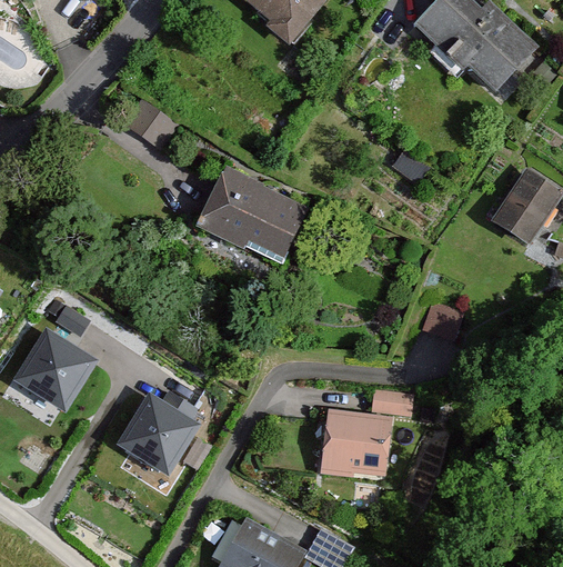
[(245,0),(270,19),(264,26),(289,45),(323,0),(245,0)]
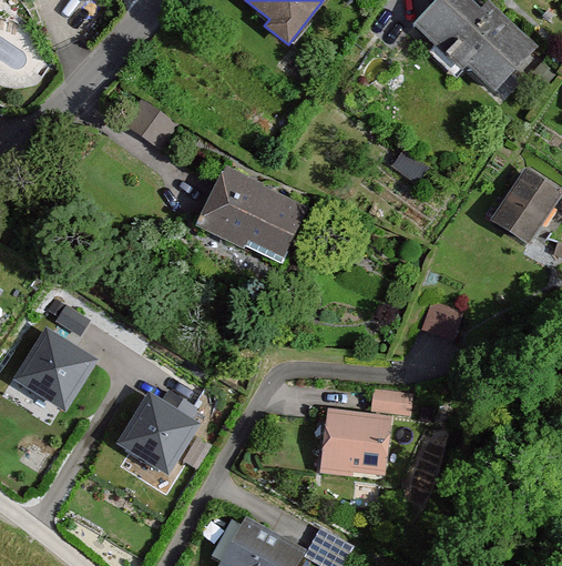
[(481,7),(472,0),(435,0),(415,24),(462,66),(467,60),(501,89),(541,43),(491,0),(487,0),(481,7)]
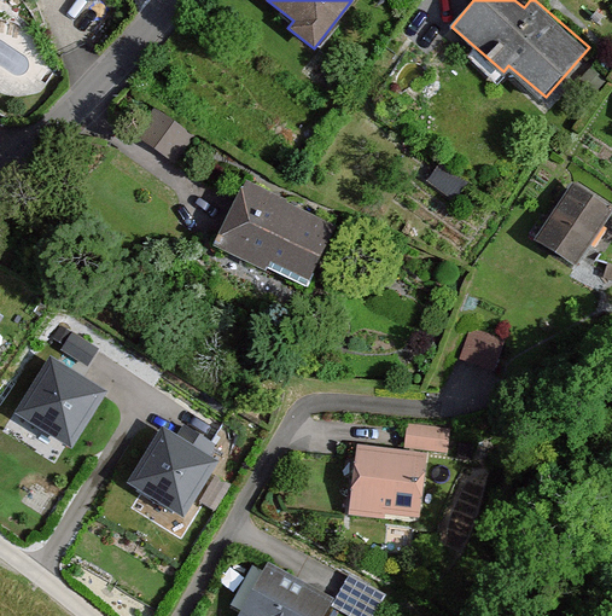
[(181,133),(143,109),(126,134),(164,160),(181,133)]
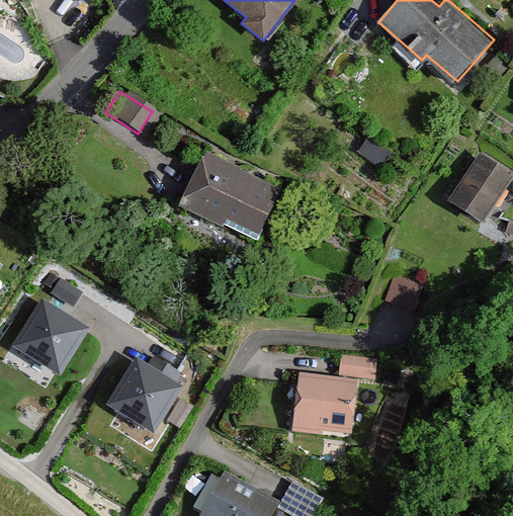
[(364,134),(354,149),(379,165),(390,150),(364,134)]
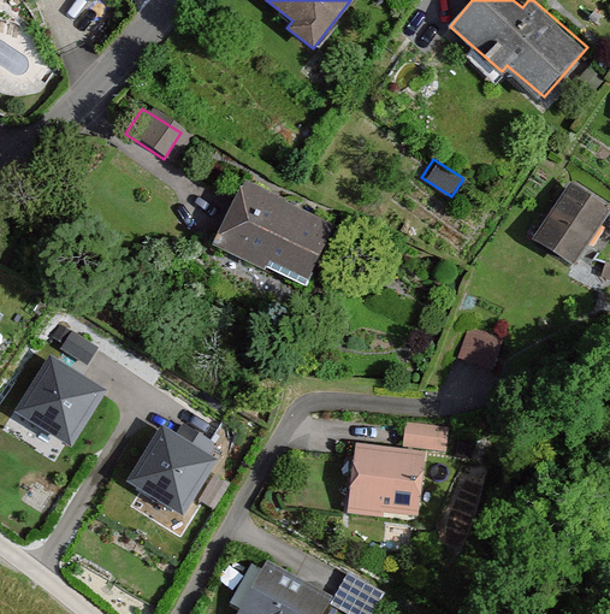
[(336,224),(243,178),(218,236),(312,278),(336,224)]
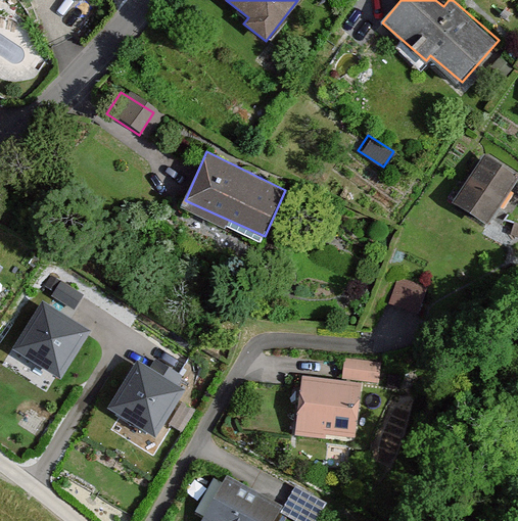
[(517,177),(517,172),(483,151),(454,200),(490,223),(517,177)]
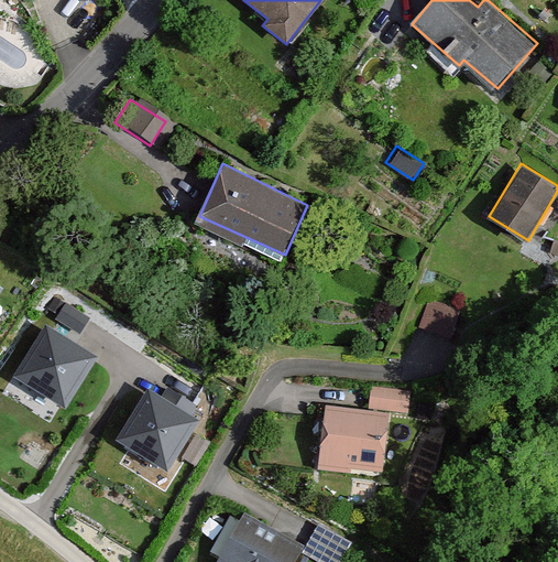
[(456,306),(423,296),(414,327),(446,336),(456,306)]
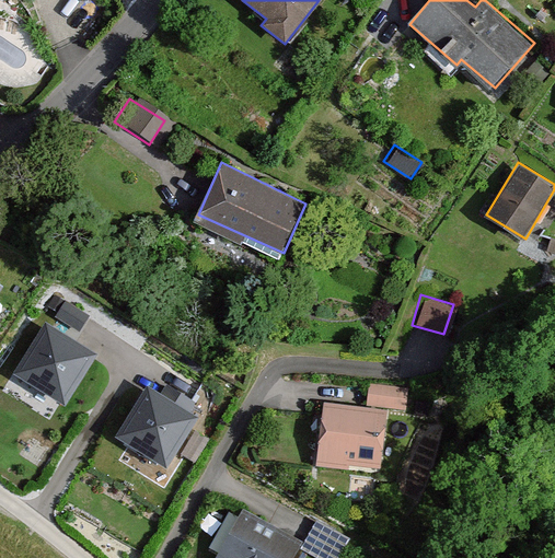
[(42,312),(1,375),(64,415),(104,351),(42,312)]
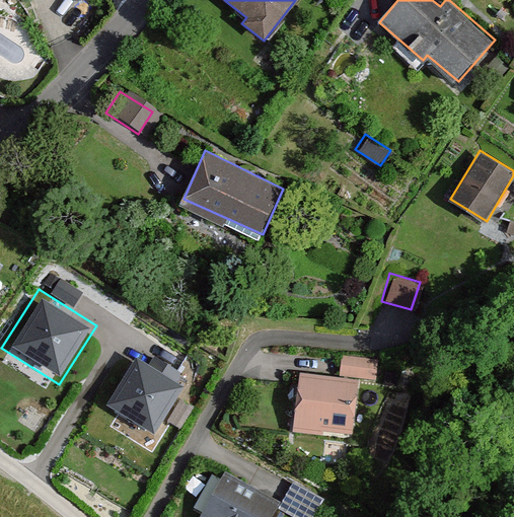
[(187,382),(135,352),(102,407),(154,437),(187,382)]
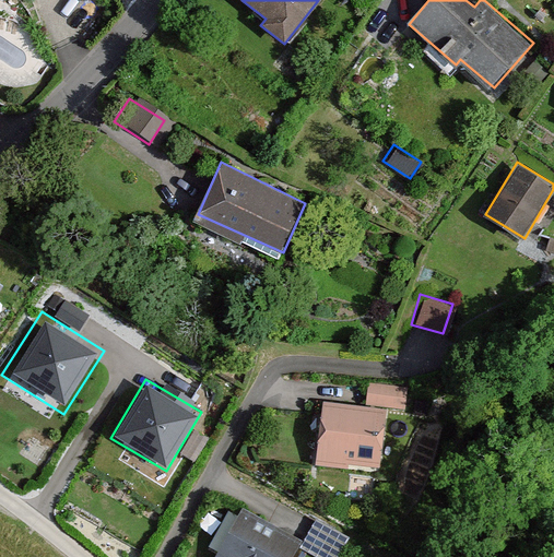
[(404,387),(363,382),(361,403),(402,407),(404,387)]
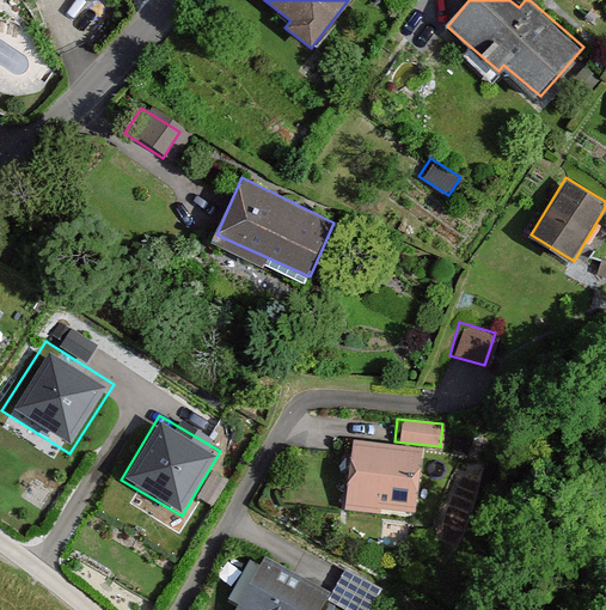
[(421,447),(352,441),(346,506),(416,512),(421,447)]
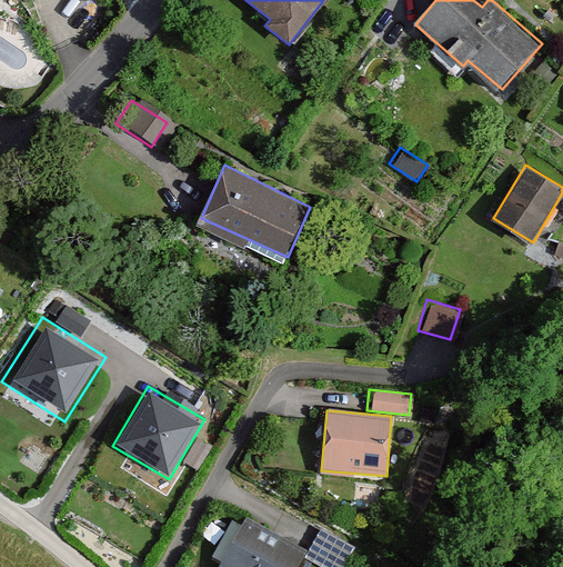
[(304,549),(242,519),(219,566),(295,566),(301,557),(304,549)]
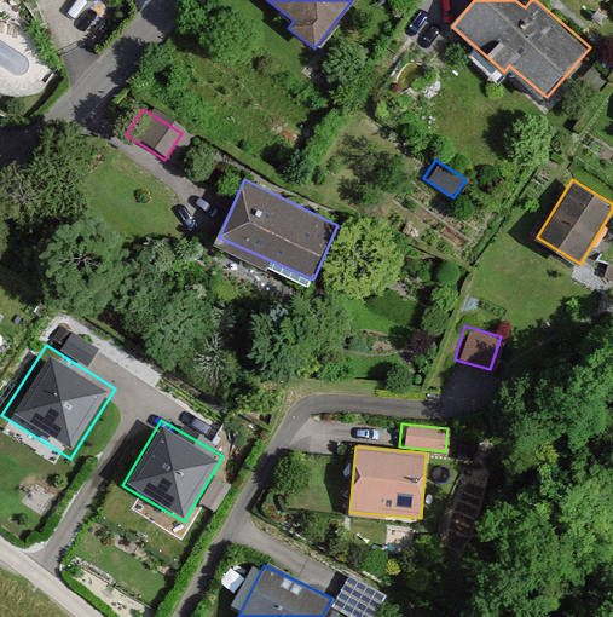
[(369,616),(381,594),(343,575),(328,606),(348,616),(369,616)]
